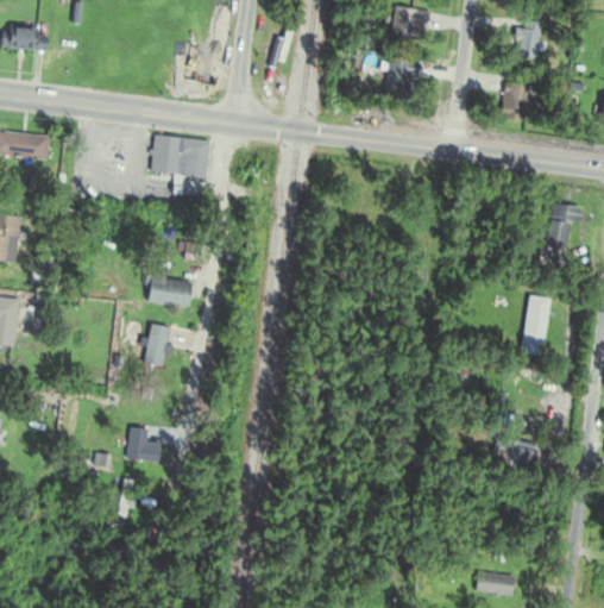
[(428,29),(431,11),(396,6),(391,36),(419,39),(420,27),(428,29)]
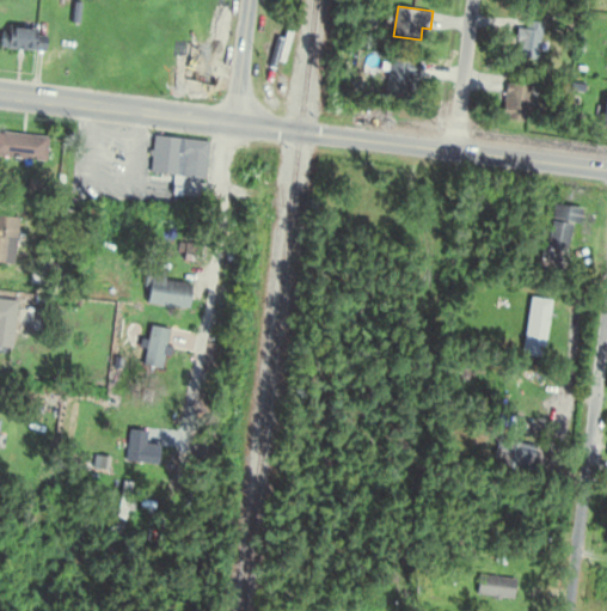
[(541,59),(545,22),(525,19),(521,57),(541,59)]
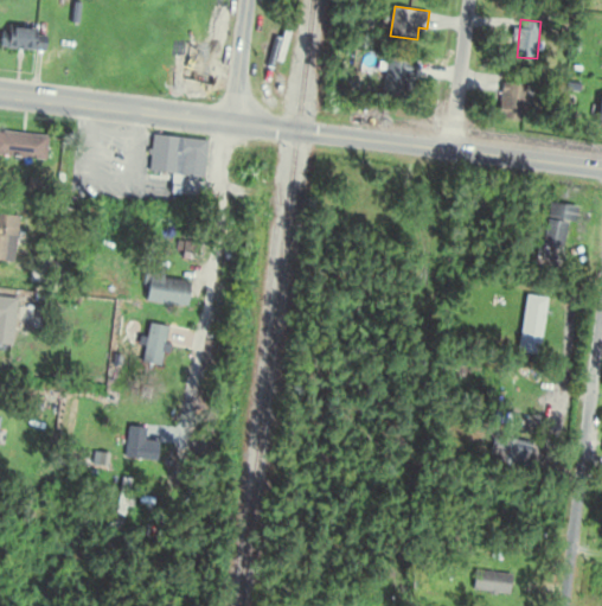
[(46,50),(47,29),(6,27),(5,49),(46,50)]
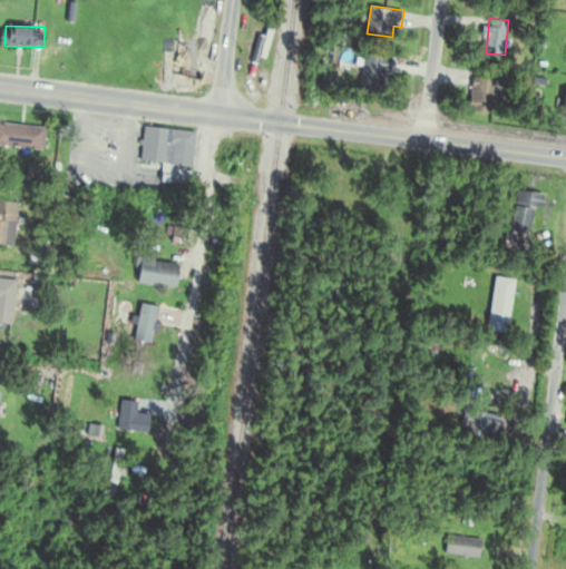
[(394,65),(374,51),(358,78),(379,91),(394,65)]
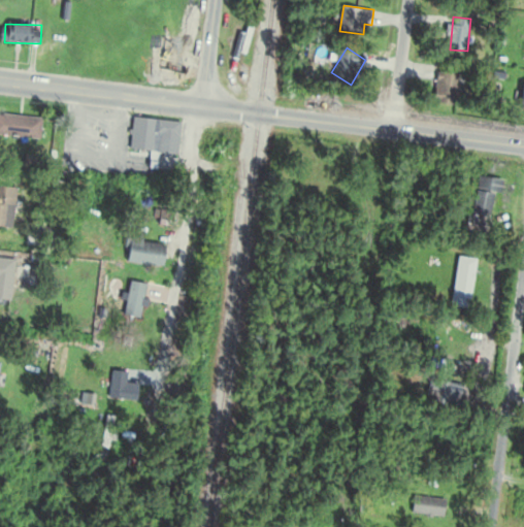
[(459,104),(460,73),(436,72),(436,103),(459,104)]
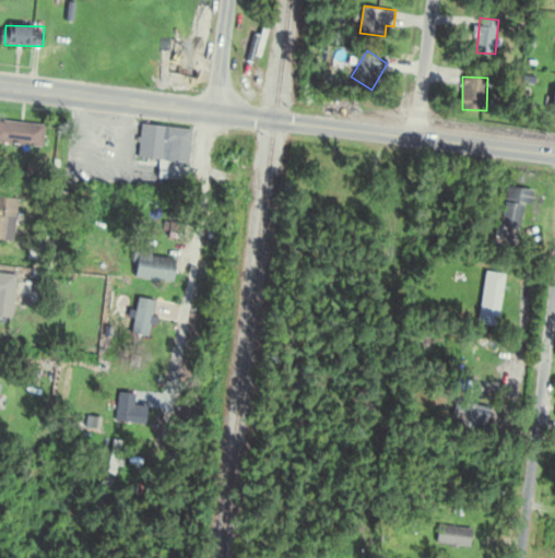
[(45,125),(0,120),(0,143),(43,147),(45,125)]
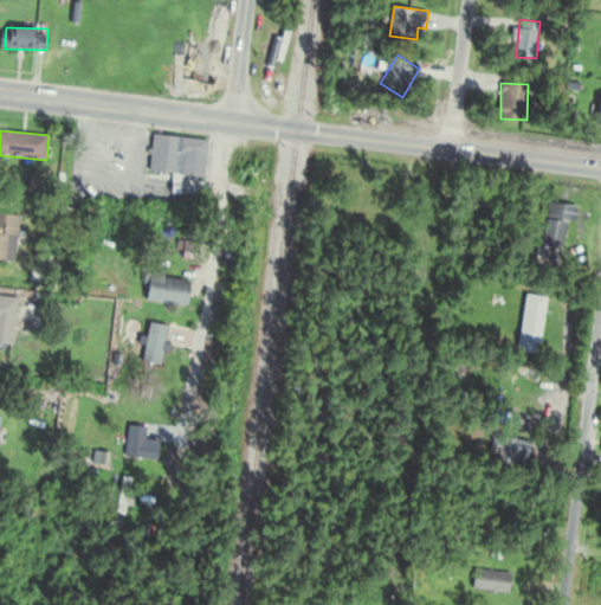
[(206,177),(209,139),(153,134),(149,172),(206,177)]
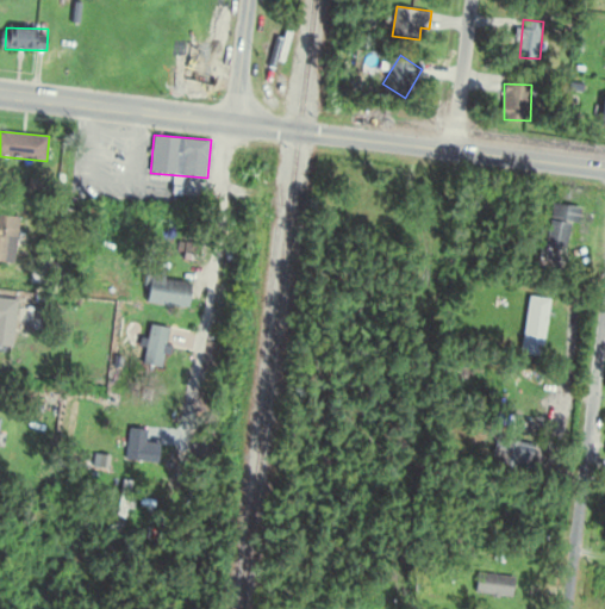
[(0,261),(16,263),(20,217),(0,215),(0,261)]
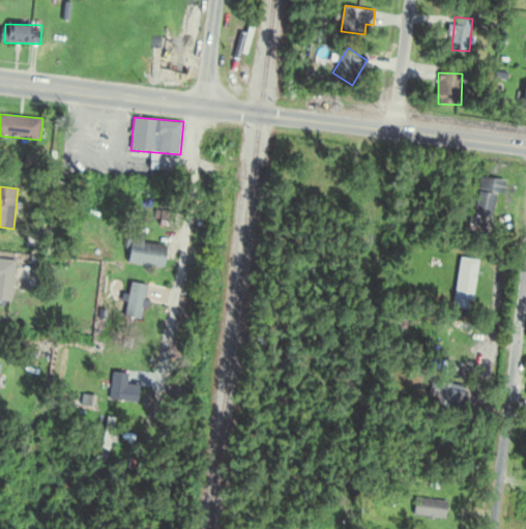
[(128,265),(167,266),(168,241),(129,239),(128,265)]
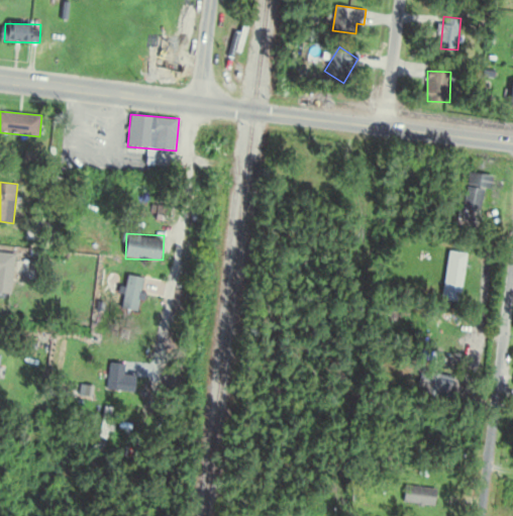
[(468,253),(449,251),(442,296),(462,299),(468,253)]
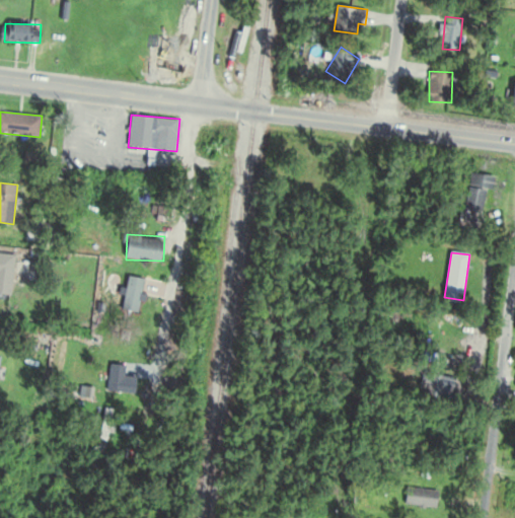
[(0,294),(12,295),(14,254),(0,253),(0,294)]
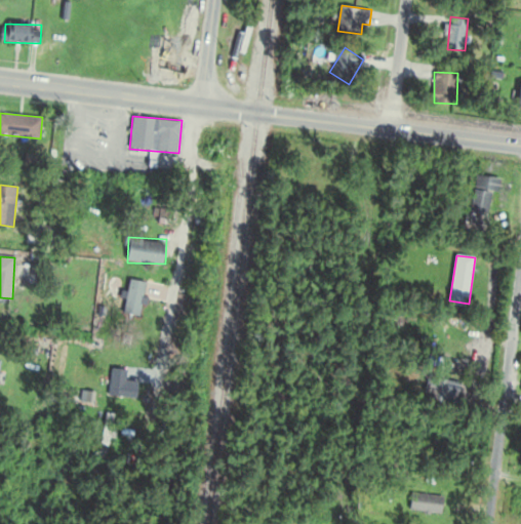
[(127,315),(144,315),(144,281),(127,281),(127,315)]
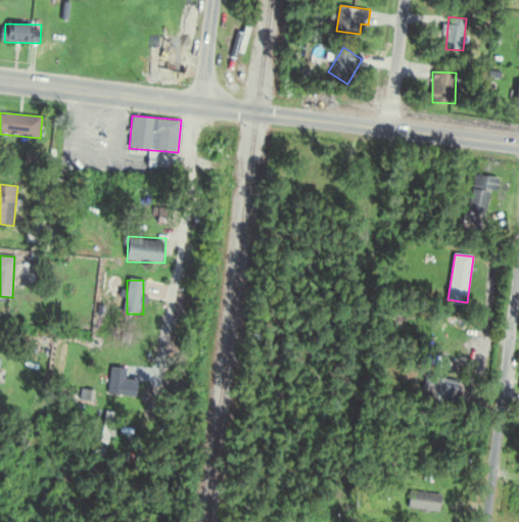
[(126,395),(127,369),(111,368),(109,394),(126,395)]
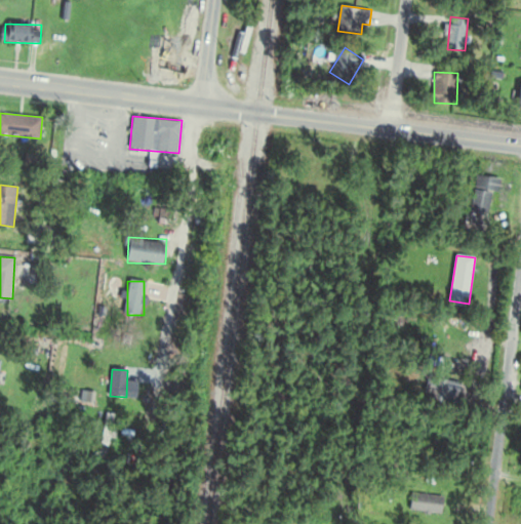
[(459,403),(459,379),(434,379),(434,403),(459,403)]
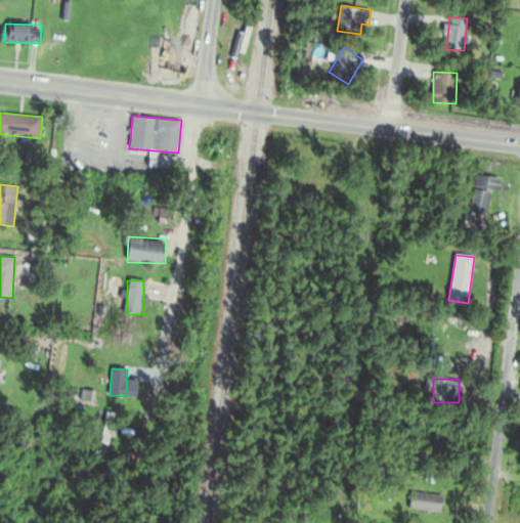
[(441,518),(443,499),(418,496),(417,516),(441,518)]
